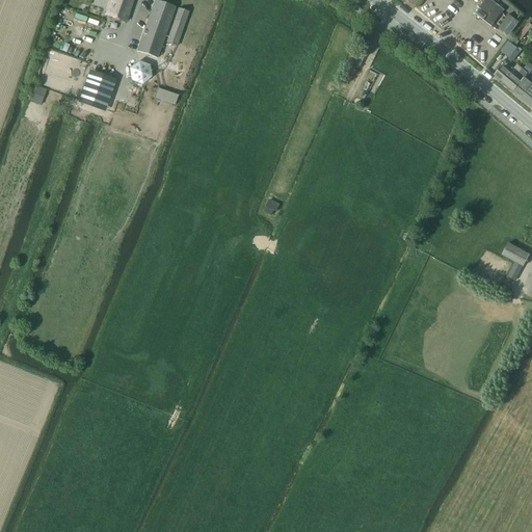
[(110,0),(105,16),(125,23),(132,0),(110,0)]
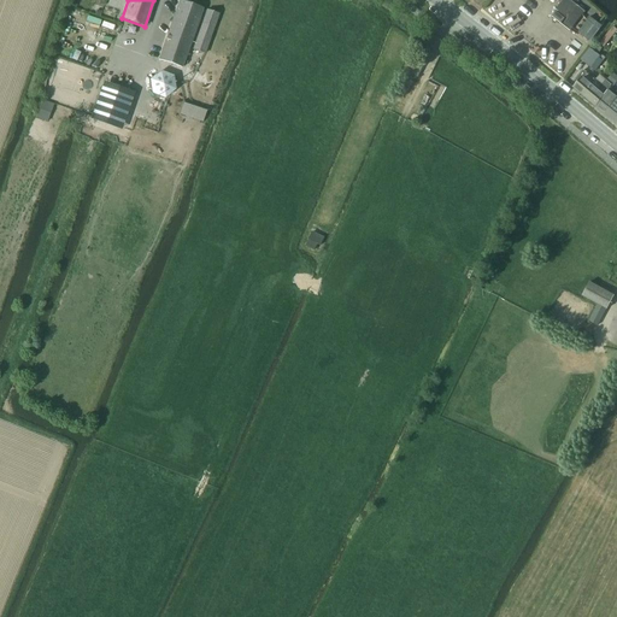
[(158,59),(182,68),(203,9),(178,0),(158,59)]
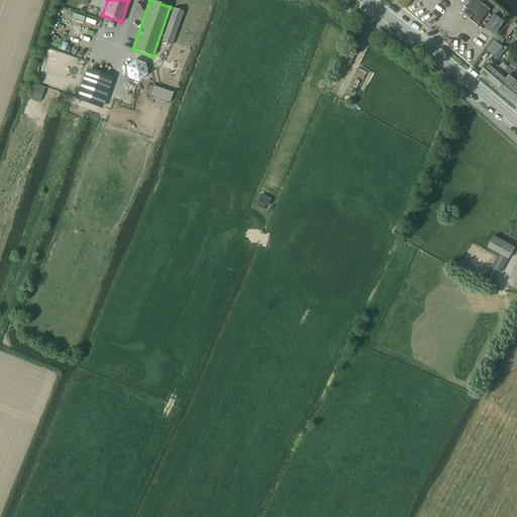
[(472,0),(461,13),(478,26),(490,10),(477,0),(472,0)]
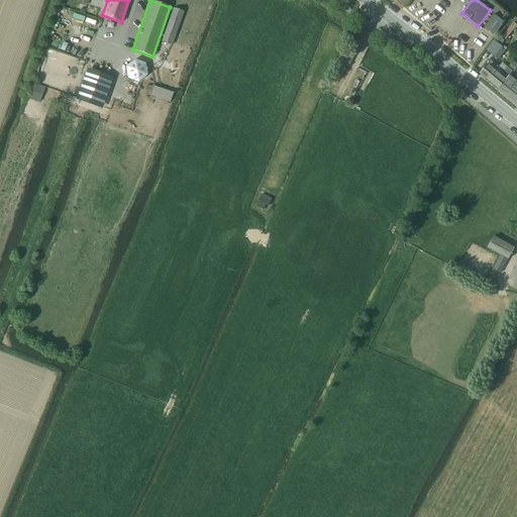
[(161,41),(172,45),(183,12),(173,8),(161,41)]
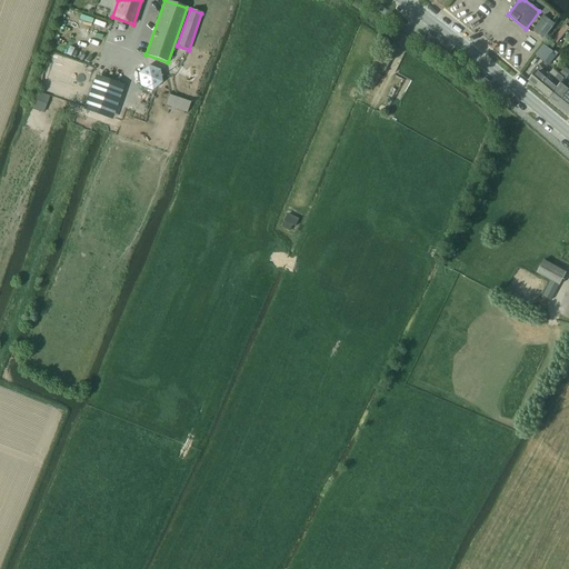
[(543,16),(533,30),(545,38),(556,25),(543,16)]
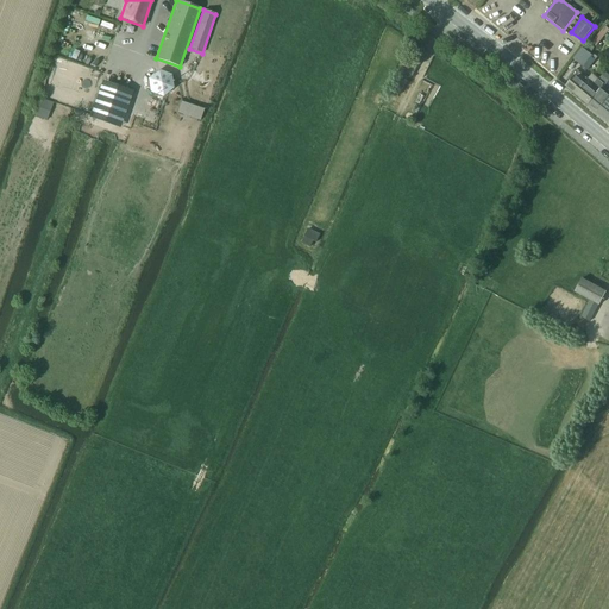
[(608,29),(606,26),(592,43),(597,46),(608,30),(608,29)]
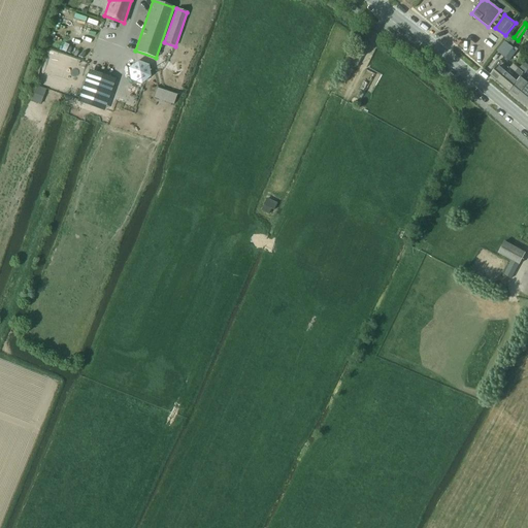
[(360,43),(351,62),(358,66),(368,45),(363,42),(361,41),(360,43)]
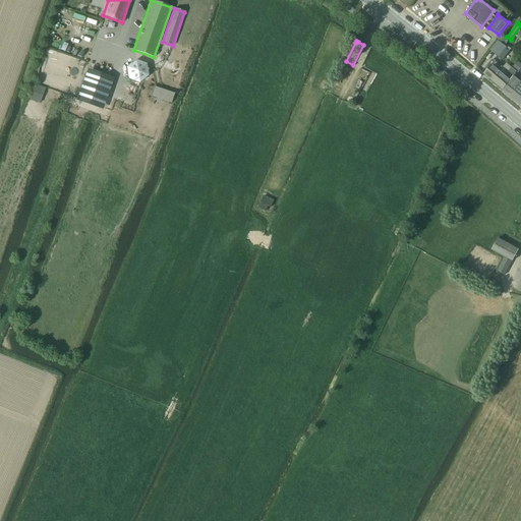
[(498,42),(490,52),(503,60),(511,49),(508,47),(507,48),(498,42)]
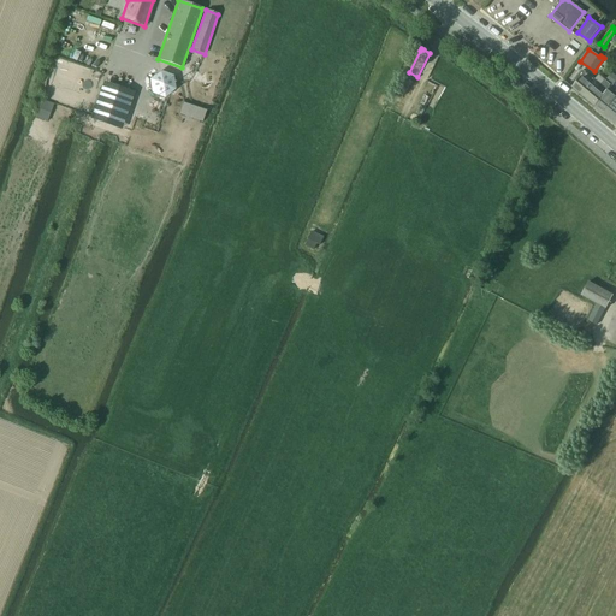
[(160,71),(149,81),(152,94),(165,99),(176,90),(173,77),(160,71)]
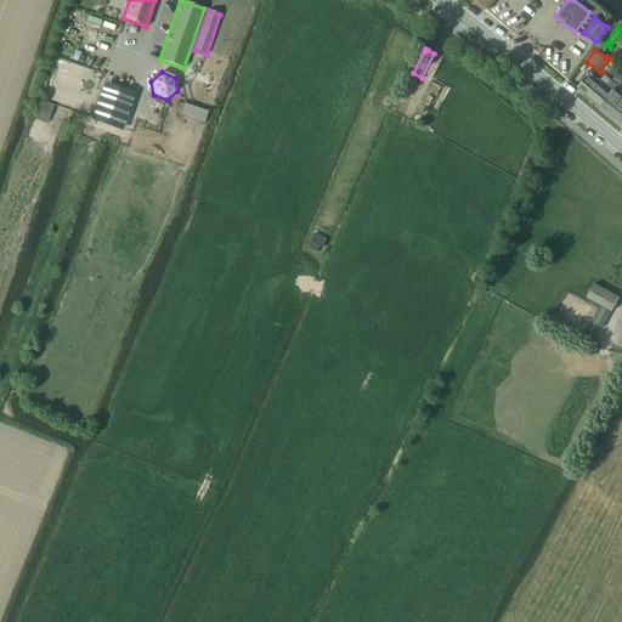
[(583,83),(578,89),(588,96),(600,80),(592,73),(589,72),(588,72),(586,74),(580,80),(583,83)]
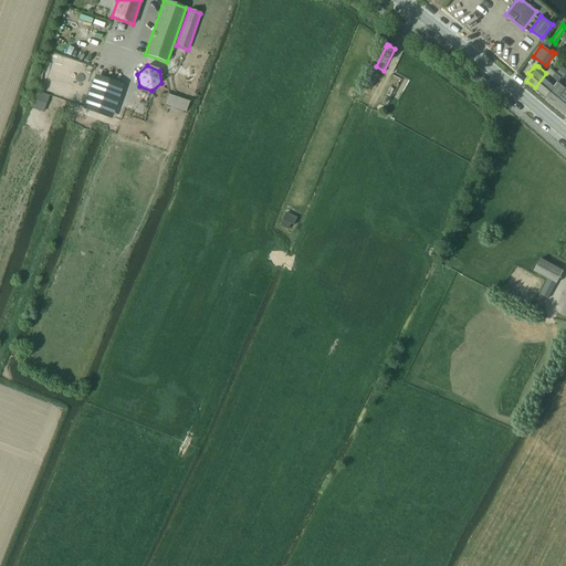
[(535,87),(546,98),(558,82),(562,79),(556,74),(554,76),(548,71),(546,73),(535,87)]
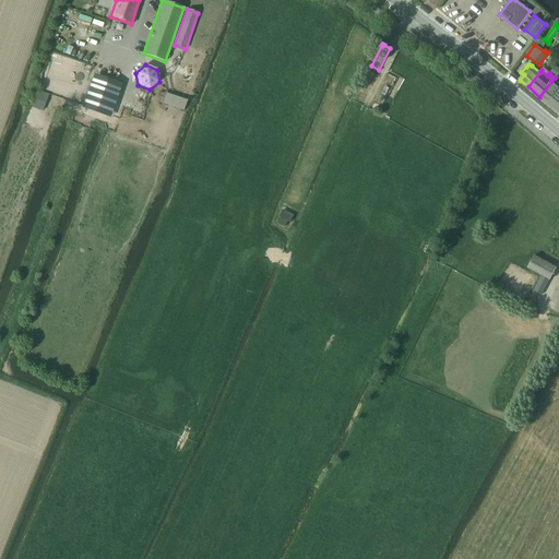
[(539,97),(548,104),(558,88),(558,84),(557,85),(551,81),(539,97)]
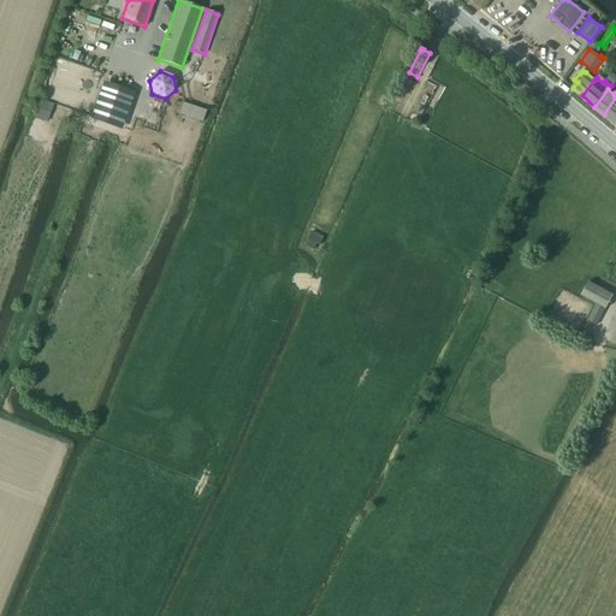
[(615,98),(604,114),(615,123),(615,98)]
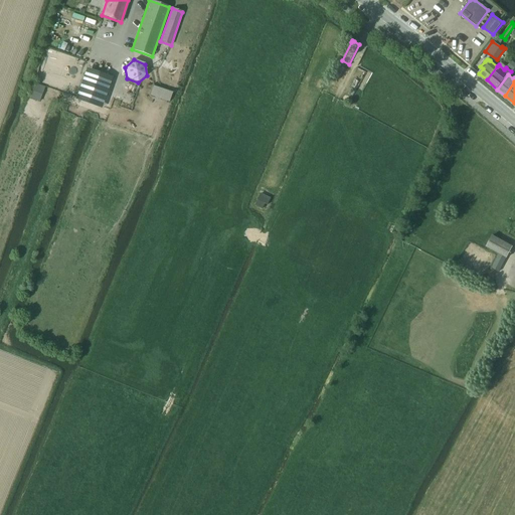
[(150,95),(150,96),(169,103),(172,93),(153,87),(150,95)]
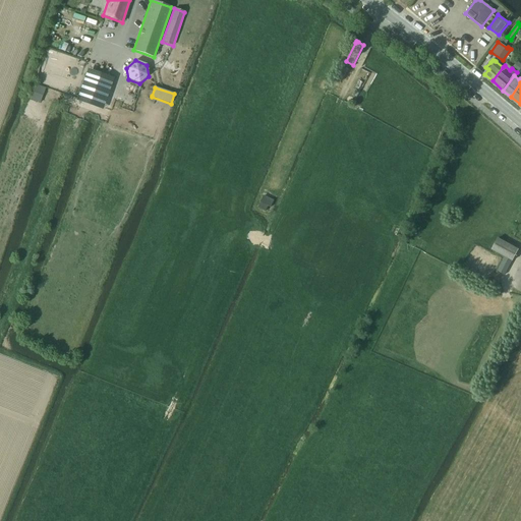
[(32,92),(29,99),(40,103),(43,96),(32,92)]
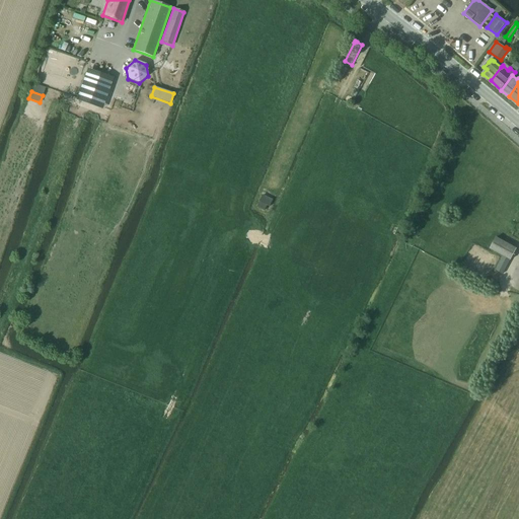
[(264,195),(257,207),(265,210),(267,205),(270,206),(273,200),(264,195)]
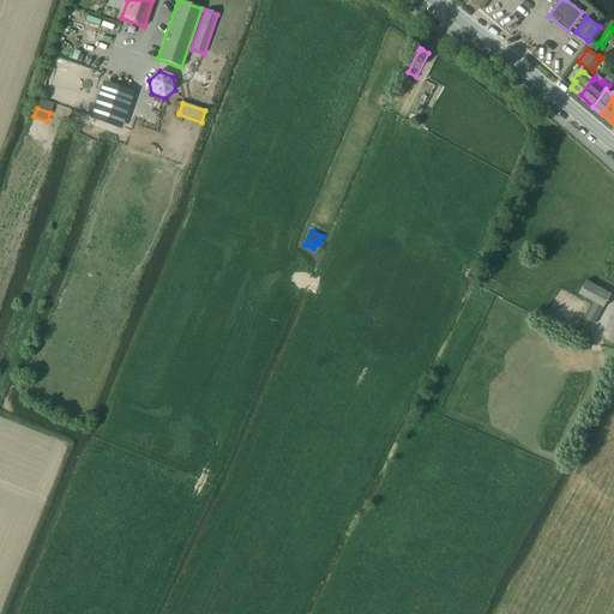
[(587,281),(579,294),(595,302),(595,304),(587,319),(596,324),(612,294),(596,287),(589,282),(587,281)]
